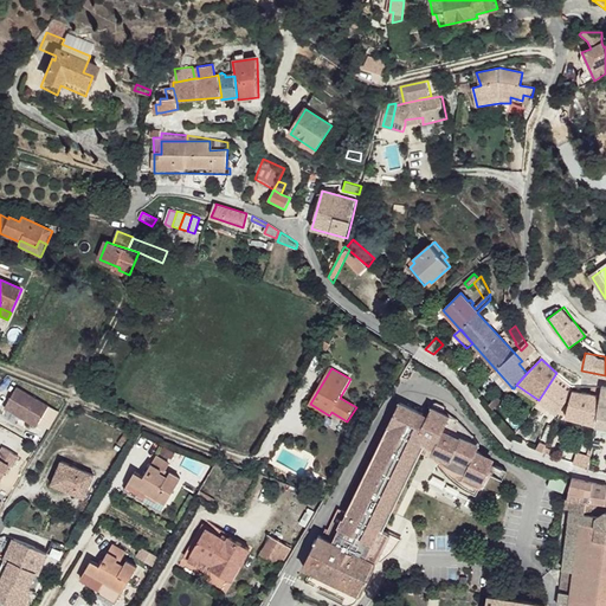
[(556,373),(539,400),(558,413),(562,406),(567,399),(574,385),(572,385),(556,373)]
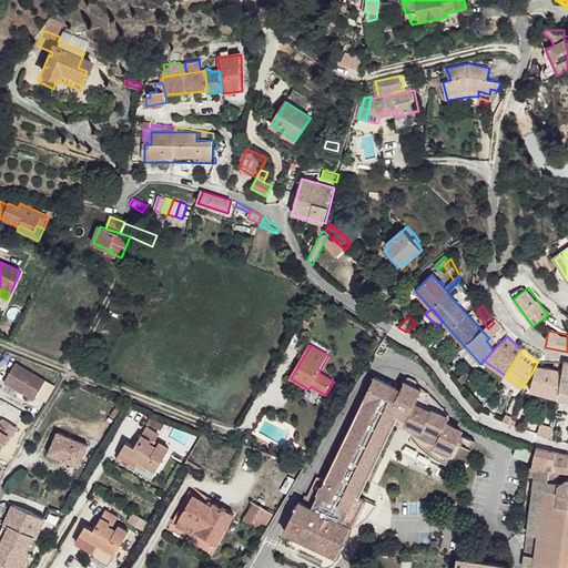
[(567,363),(564,362),(564,363),(563,371),(558,397),(567,398),(567,363)]
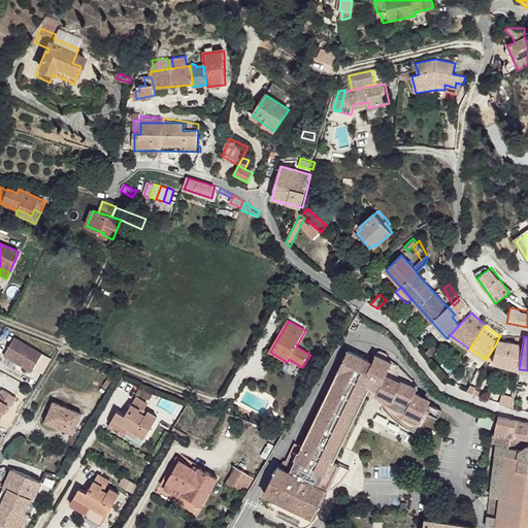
[(15,339),(4,357),(5,357),(25,368),(33,373),(43,355),(15,339)]
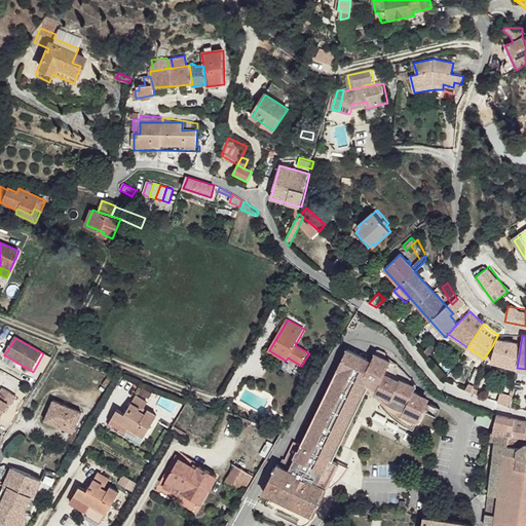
[(497,339),(493,353),(491,361),(517,368),(521,343),(513,341),(497,339)]
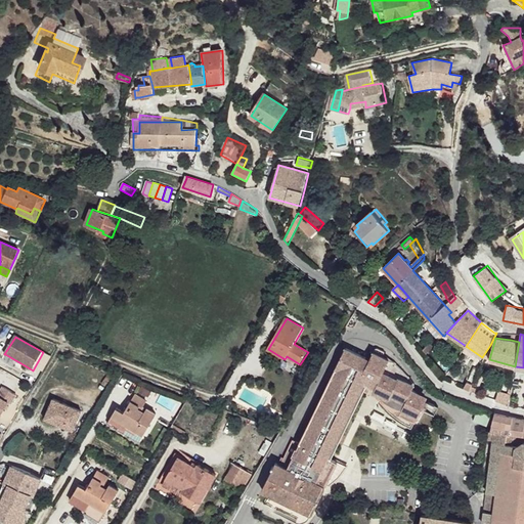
[(362,366),(364,362),(363,359),(362,359),(354,352),(350,350),(343,353),(336,368),(350,376),(356,363),(362,366)]
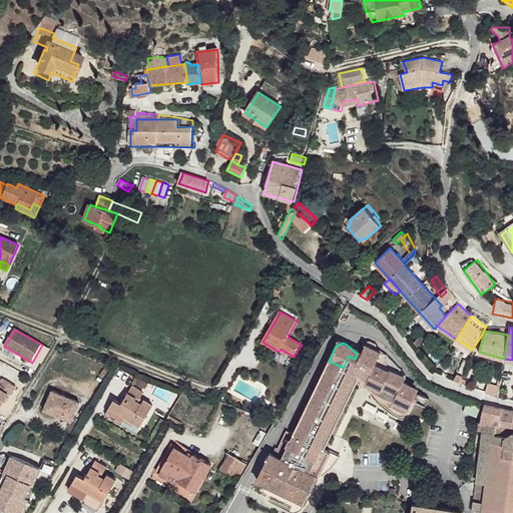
[(381,353),(364,347),(359,350),(358,353),(357,355),(355,359),(349,371),(360,376),(356,384),(380,392),(393,398),(389,407),(407,414),(420,393),(405,383),(407,378),(374,365),(381,353)]
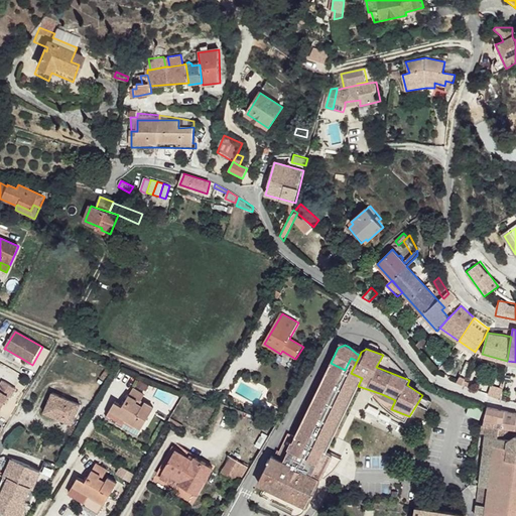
[(345,370),(351,373),(357,361),(351,358),(345,370)]
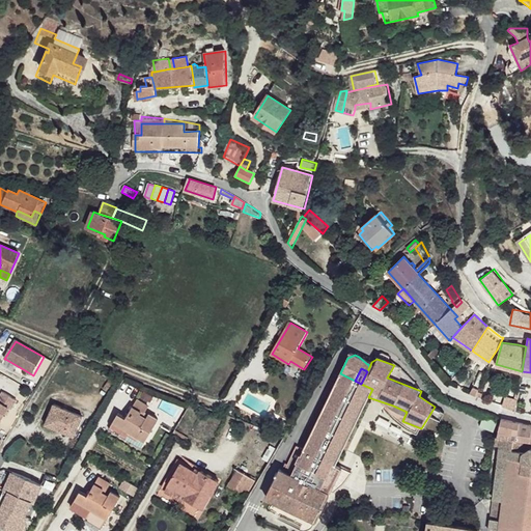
[(480,371),(470,393),(475,395),(477,391),(485,374),(480,371)]
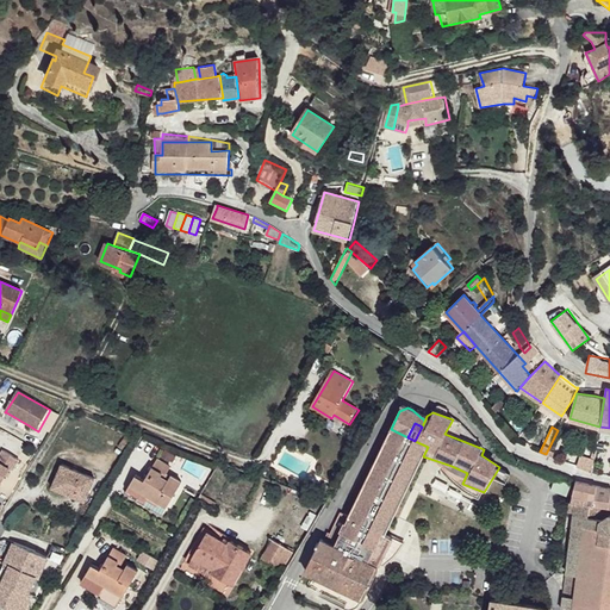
[(408,437),(391,429),(355,502),(347,521),(346,520),(341,529),(342,530),(335,545),(367,560),(381,530),(386,533),(390,527),(423,456),(428,447),(415,441),(408,437)]
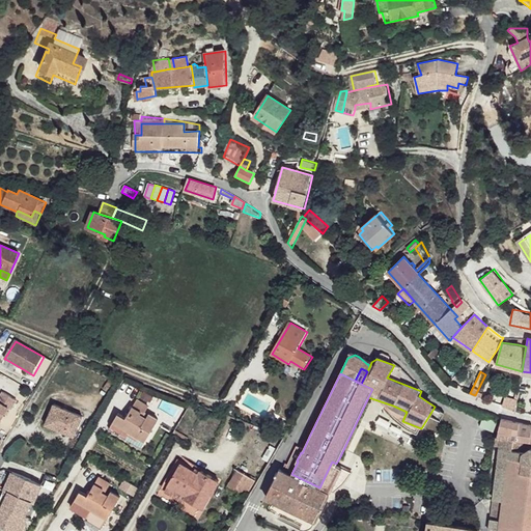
[(0,420),(1,422),(10,408),(12,409),(18,399),(4,392),(0,399),(0,420)]
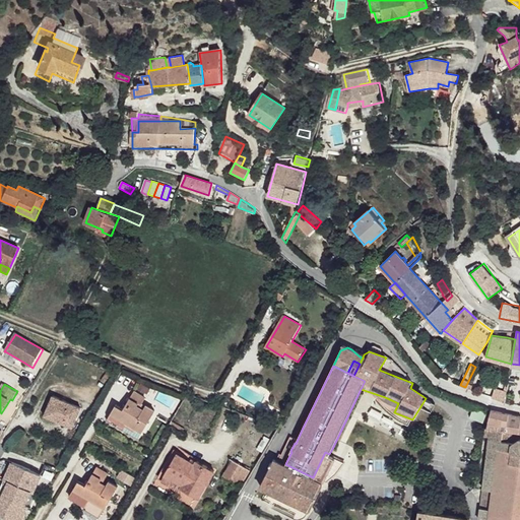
[(495,387),(492,396),(506,402),(507,392),(495,387)]
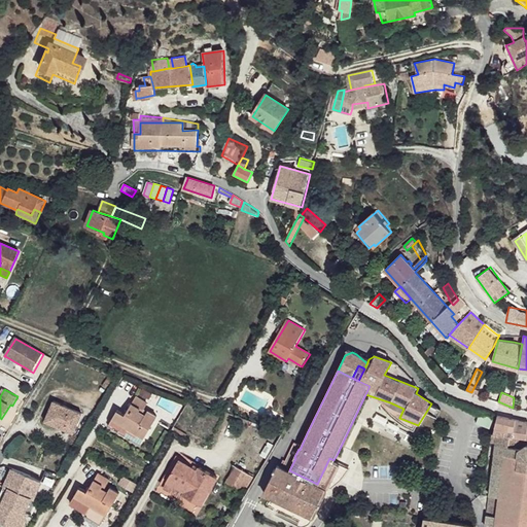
[(148,403),(137,396),(126,415),(118,411),(108,426),(126,436),(130,429),(144,437),(157,416),(149,411),(146,415),(140,411),(142,408),(144,410),(148,403)]
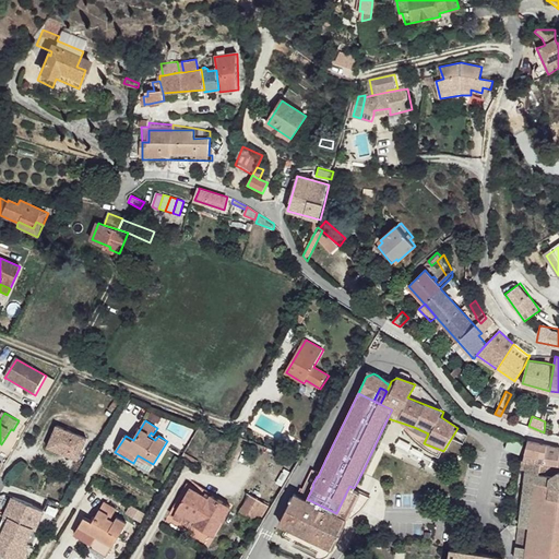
[(58,426),(52,439),(62,443),(59,452),(79,460),(87,439),(58,426)]
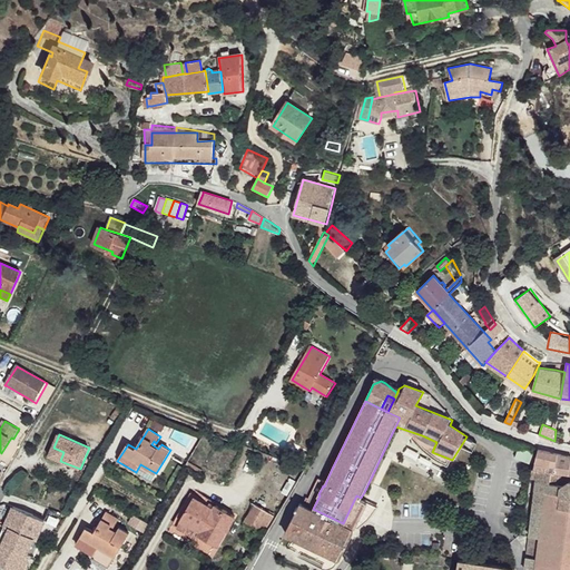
[(537,449),(524,443),(522,449),(536,455),(537,449)]
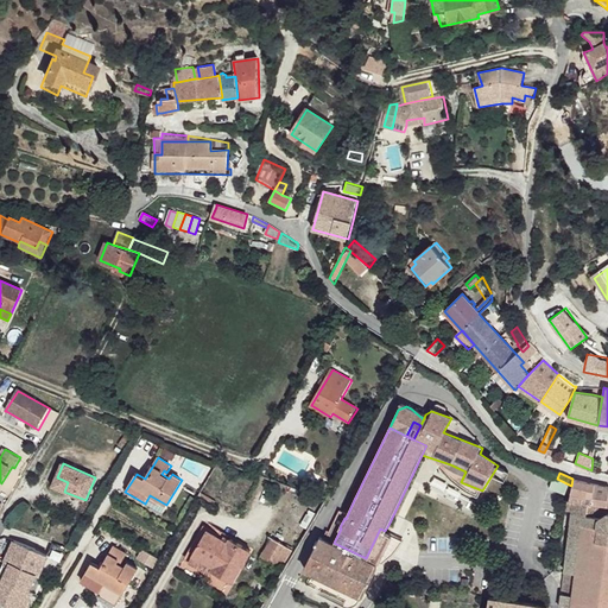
[(68,482),(57,477),(54,487),(64,492),(68,482)]
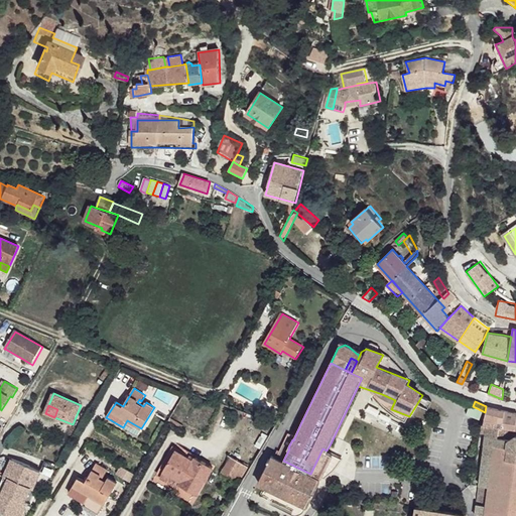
[(504,410),(486,406),(485,412),(482,424),(510,428),(512,412),(504,410)]
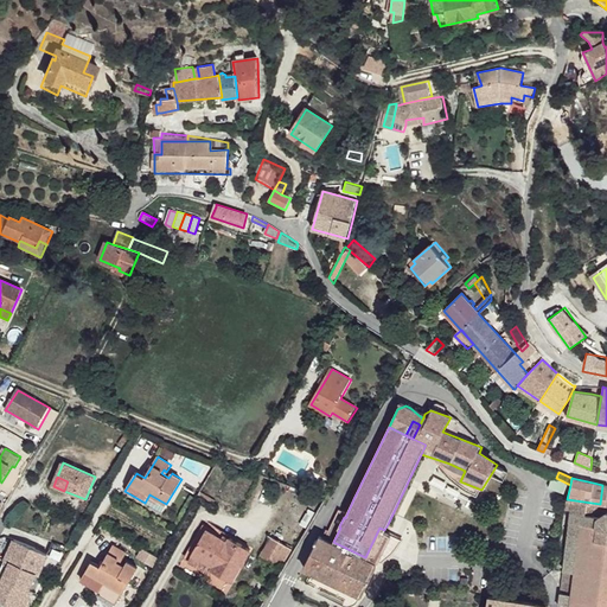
[(273,537),(294,550),(325,500),(296,490),(269,536),(273,537)]
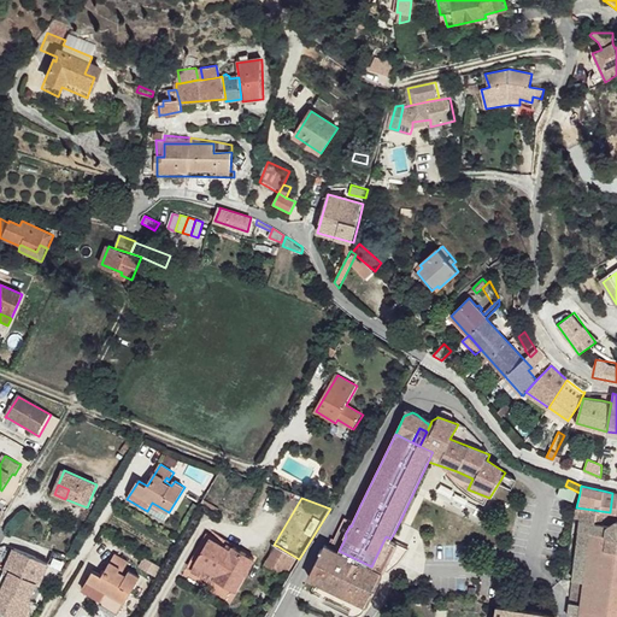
[(219,509),(204,500),(203,503),(218,512),(219,509)]
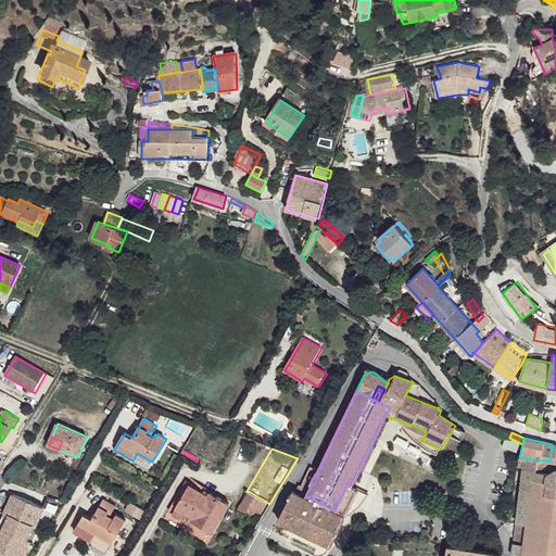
[(555,555),(555,463),(550,462),(519,457),(518,465),(523,466),(512,555),(513,555),(555,555)]
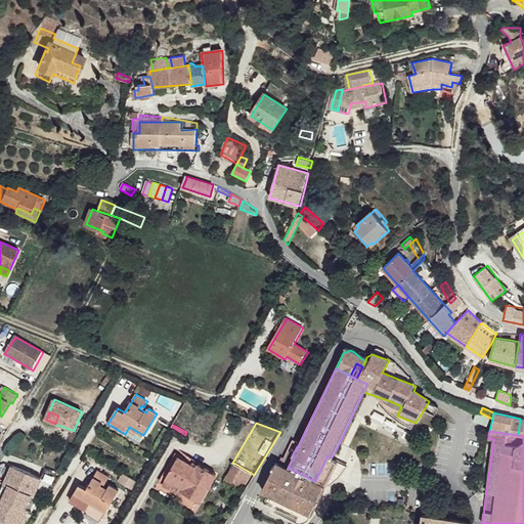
[(199,467),(201,465),(201,463),(179,449),(159,483),(181,496),(183,492),(185,490),(167,479),(180,456),(199,467)]
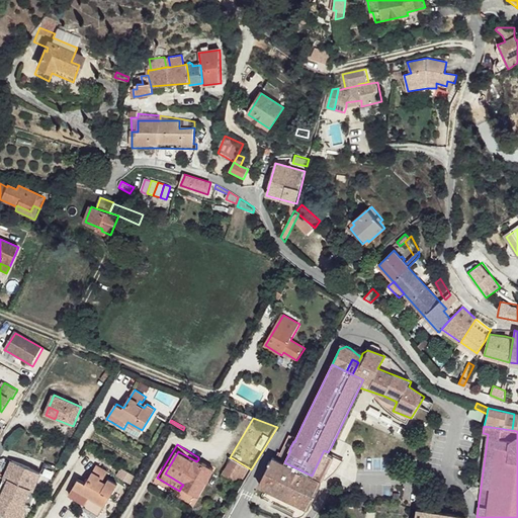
[(312,476),(319,479),(331,454),(328,452),(324,450),(312,476)]
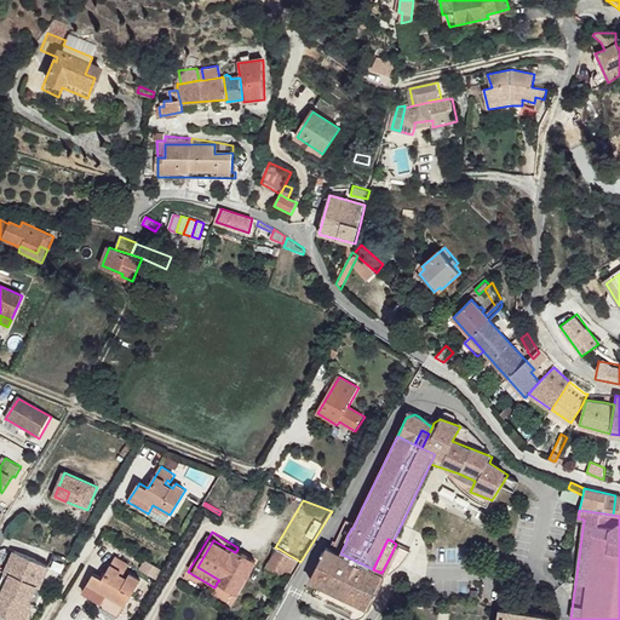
[(257,562),(237,550),(235,552),(213,540),(197,567),(219,580),(217,583),(237,595),(257,562)]
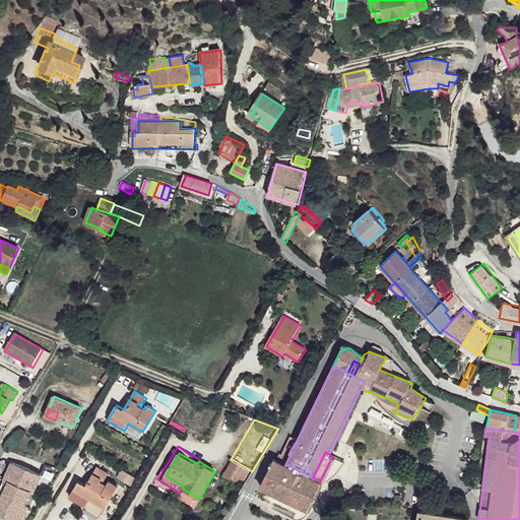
[(313,477),(285,464),(274,459),(272,462),(271,462),(270,464),(271,464),(261,485),(310,510),(315,499),(317,499),(318,496),(317,496),(323,482),(320,480),(313,477)]
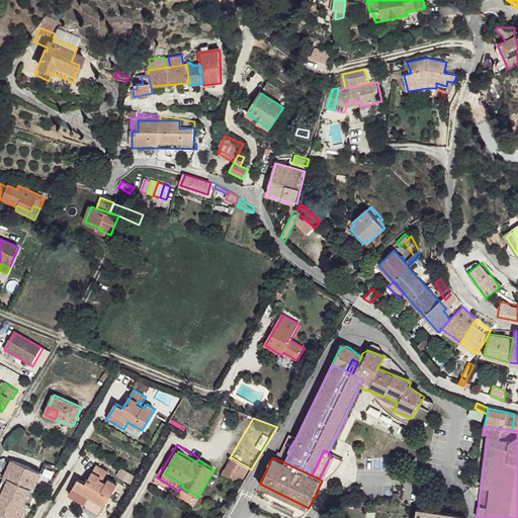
[(224,475),(242,486),(251,469),(233,458),(224,475)]
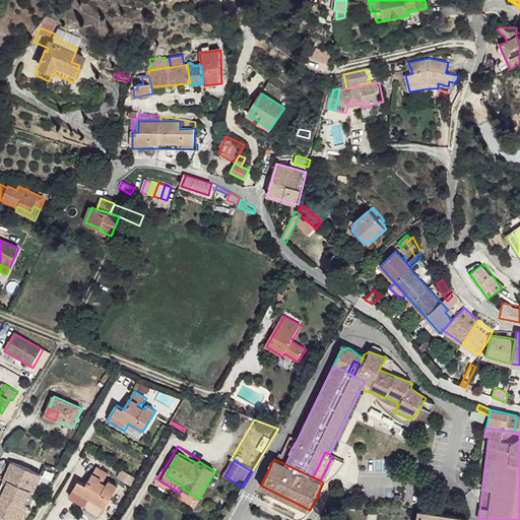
[(0,494),(0,515),(10,519),(20,519),(26,508),(25,507),(31,493),(34,494),(41,476),(13,463),(5,480),(12,483),(6,498),(0,494)]
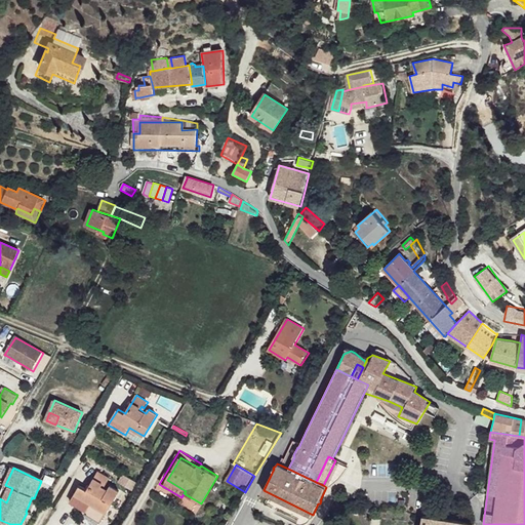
[(111,478),(98,472),(87,489),(80,485),(71,501),(87,511),(91,505),(107,513),(119,490),(111,486),(109,489),(103,486),(104,483),(107,484),(111,478)]
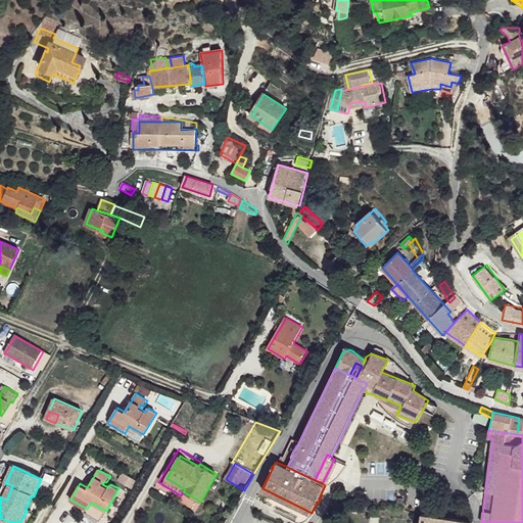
[(471,522),(471,521),(421,513),(419,522),(471,522)]
